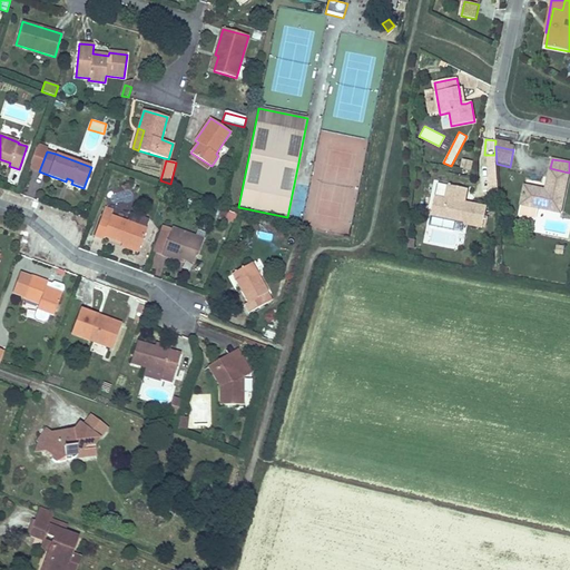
[(471,161),(463,160),(462,168),(470,169),(471,161)]
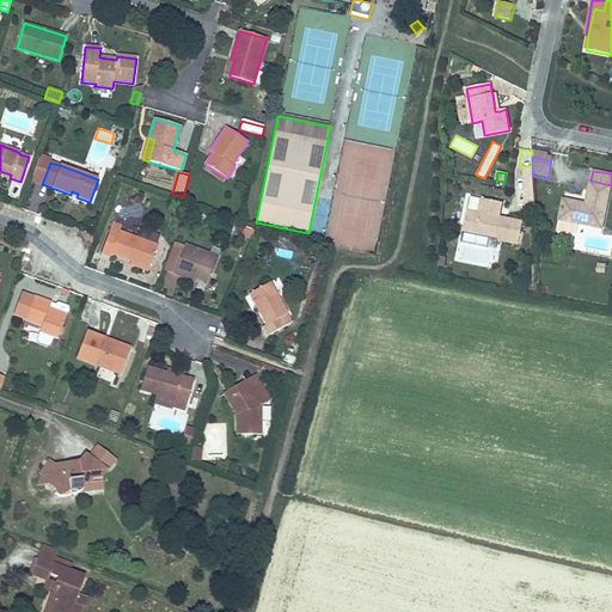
[(603,228),(611,185),(591,181),(586,204),(563,200),(560,220),(557,232),(575,236),(577,224),(603,228)]
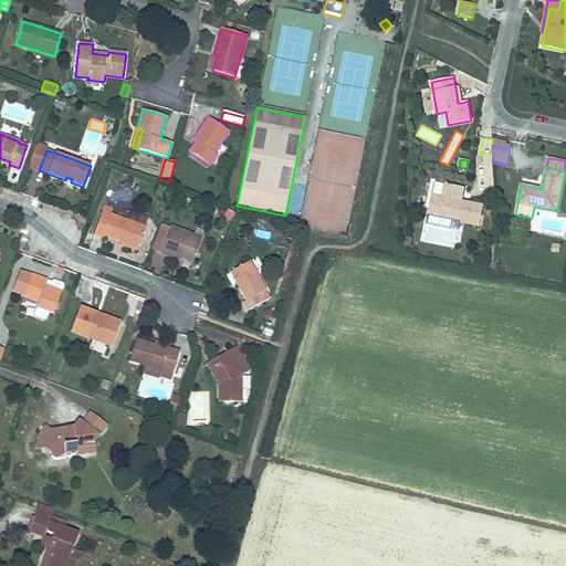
[(169,182),(159,179),(157,186),(167,189),(169,182)]
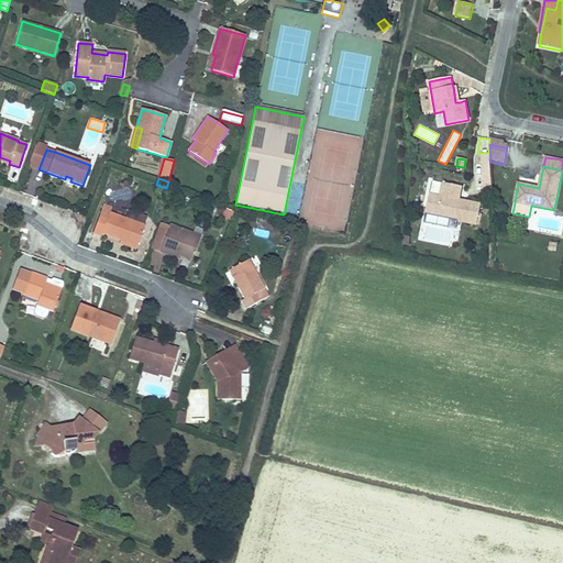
[(492,189),(492,178),(483,179),(484,189),(492,189)]
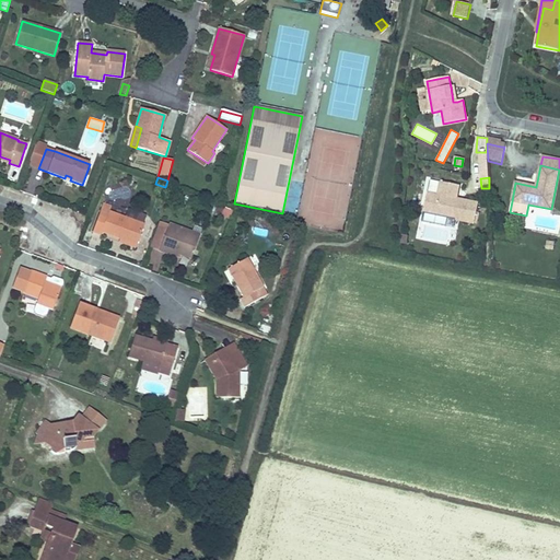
[(457,199),(453,198),(454,195),(457,196),(459,186),(441,183),(439,196),(428,193),(423,211),(456,218),(456,220),(475,224),(479,203),(457,199)]
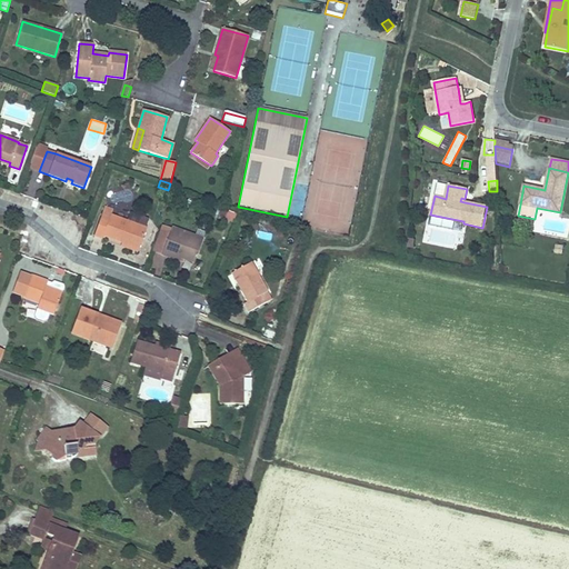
[(122,242),(139,249),(147,228),(111,216),(113,210),(105,207),(95,236),(102,239),(103,236),(122,242)]
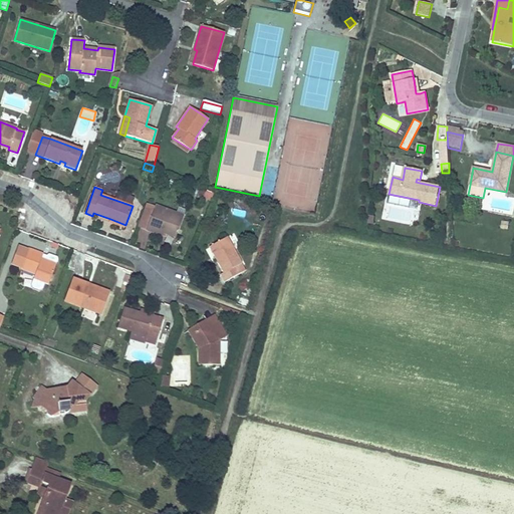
[(204,198),(210,201),(213,194),(207,192),(206,192),(199,189),(197,195),(204,198)]
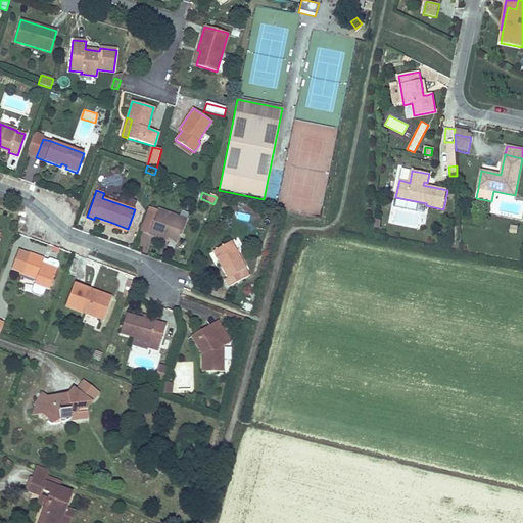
[(157,208),(148,234),(165,240),(167,237),(179,242),(187,220),(179,217),(157,208)]
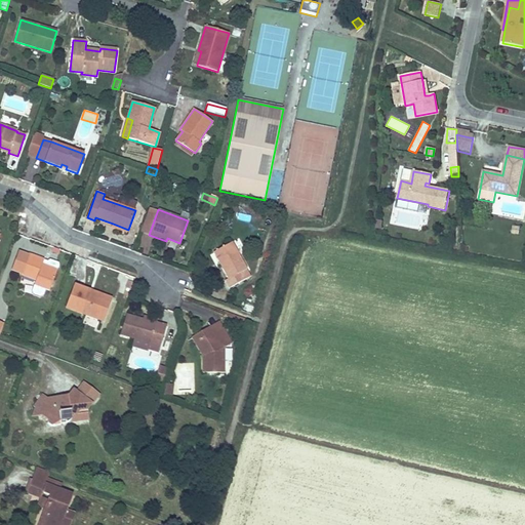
[(182,211),(179,217),(188,220),(190,214),(182,211)]
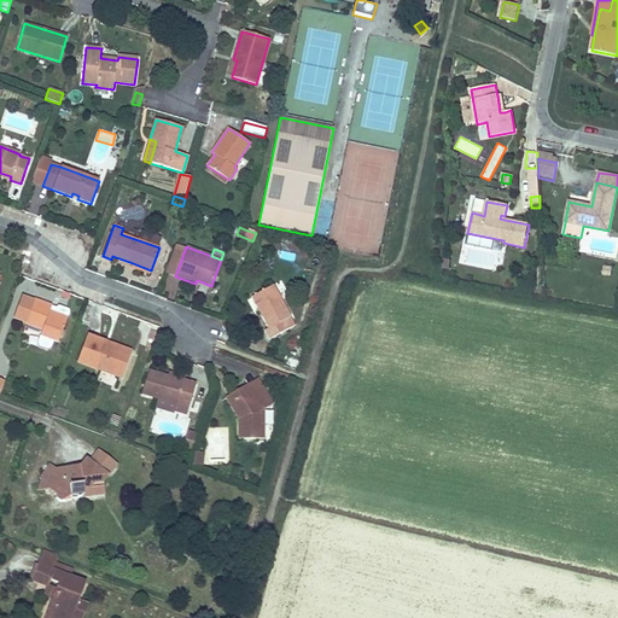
[(610,275),(612,261),(605,261),(602,274),(610,275)]
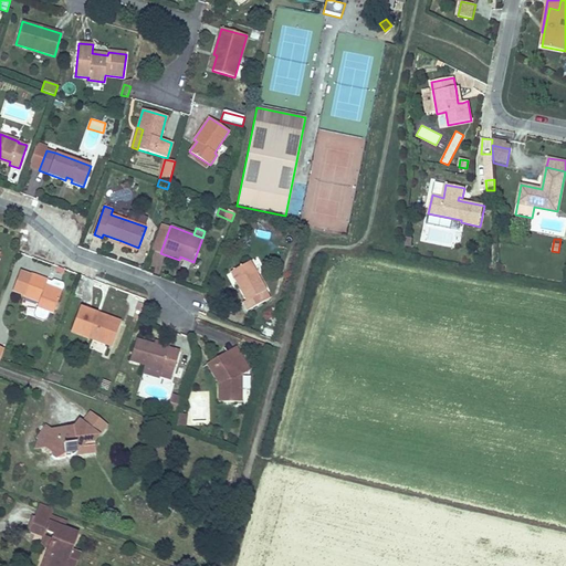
[(138,248),(122,241),(121,244),(137,251),(138,248)]
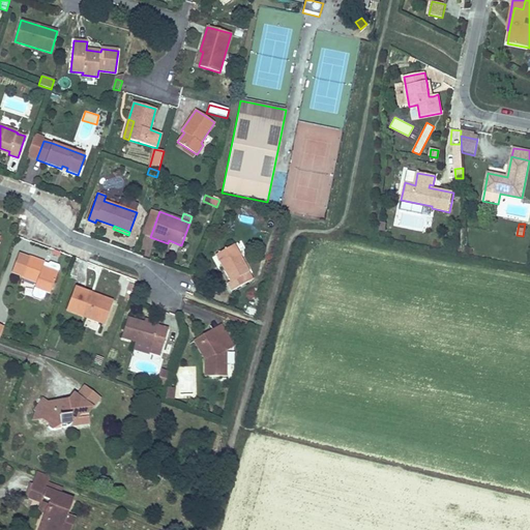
[(231,291),(252,280),(247,272),(249,272),(234,244),(222,251),(215,255),(230,282),(227,284),(231,291)]
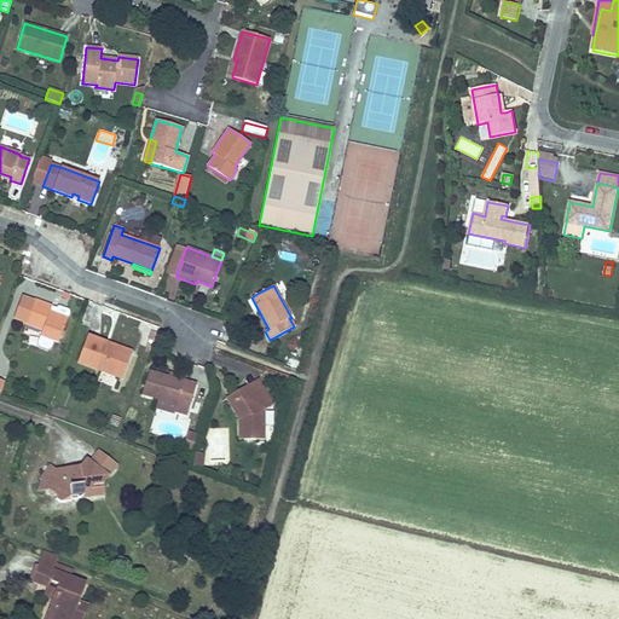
[(24,296),(19,311),(28,314),(34,300),(24,296)]
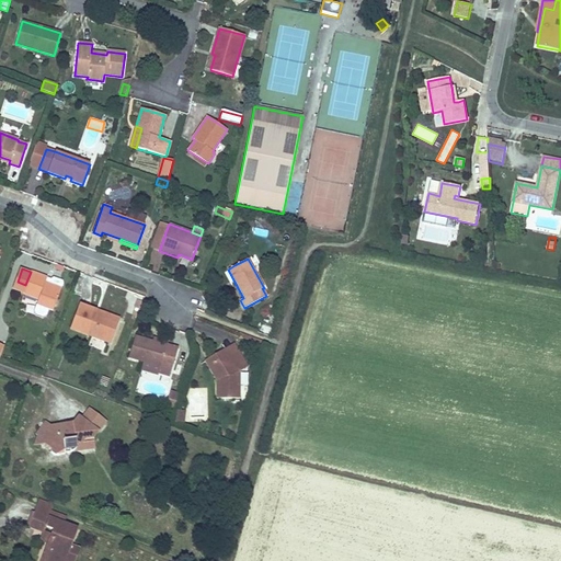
[(31,272),(25,285),(22,294),(38,299),(34,311),(35,316),(43,318),(46,316),(48,309),(53,310),(63,284),(63,281),(54,277),(50,279),(31,272)]
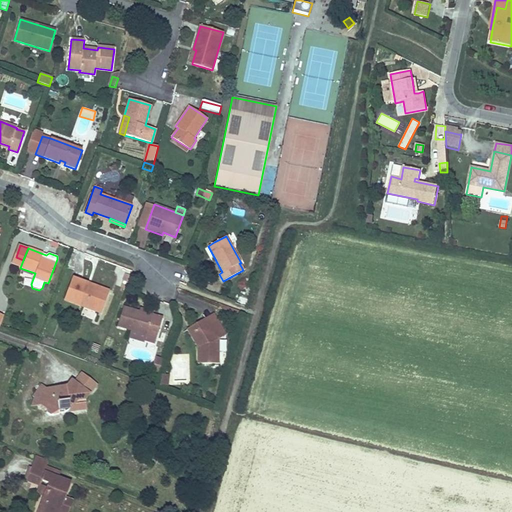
[(64,300),(101,313),(107,296),(86,288),(88,283),(72,278),(64,300)]
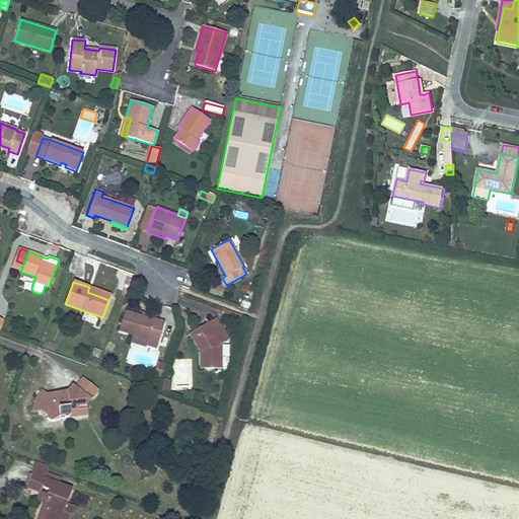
[(89,287),(87,292),(108,300),(110,295),(89,287)]
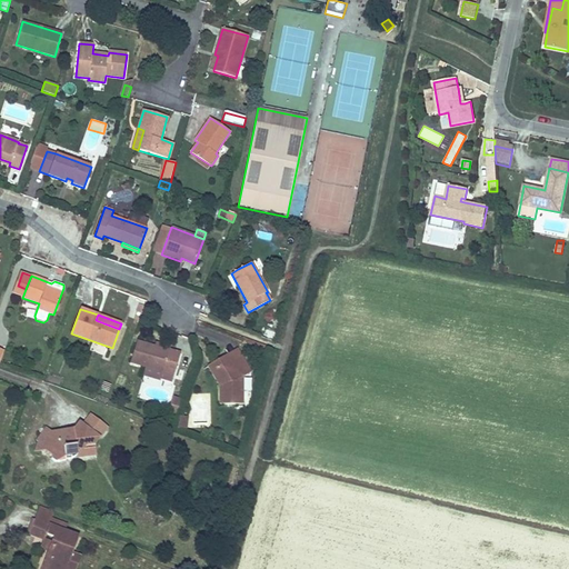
[(130,362),(147,367),(162,372),(161,378),(172,381),(180,353),(169,350),(155,346),(137,341),(130,362)]
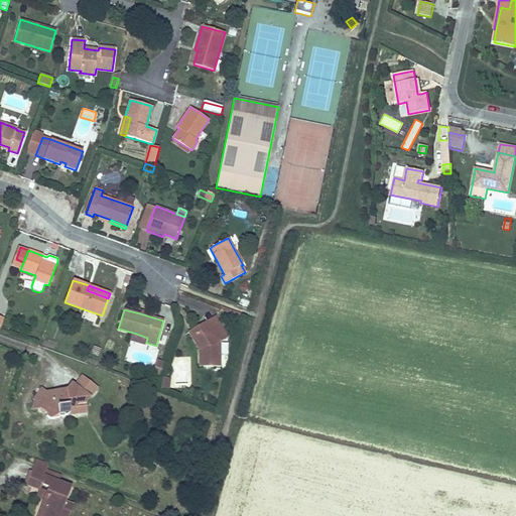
[(211,327),(218,321),(216,316),(189,333),(200,350),(202,350),(202,346),(195,334),(210,325),(211,327)]
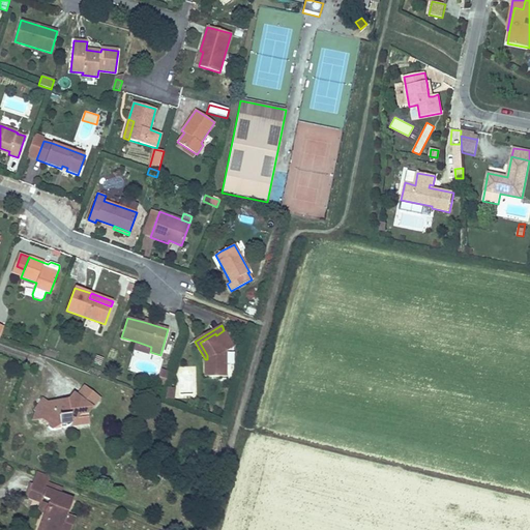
[(205,377),(226,377),(226,351),(234,347),(224,330),(216,335),(215,333),(200,343),(207,355),(207,359),(205,359),(205,377)]
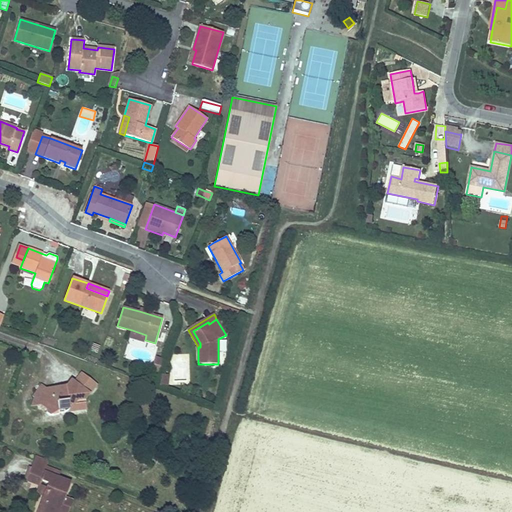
[(146,335),(132,330),(130,337),(144,342),(145,340),(146,335)]
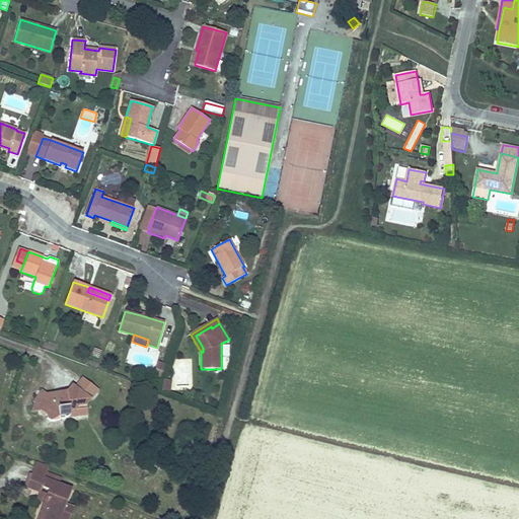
[(83,378),(75,388),(90,399),(97,389),(83,378)]
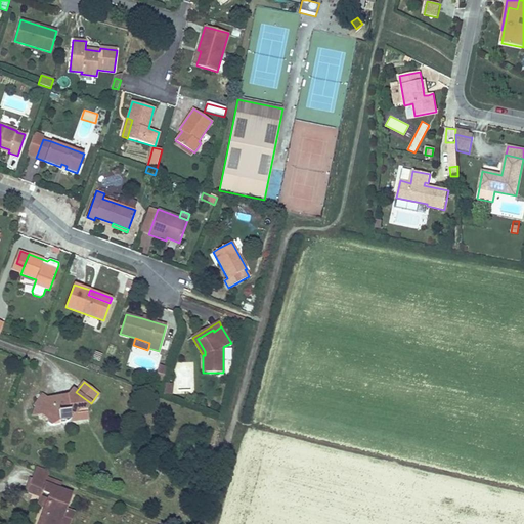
[(60,424),(88,420),(87,408),(91,403),(76,392),(73,390),(69,395),(61,396),(61,401),(52,403),(46,398),(39,399),(34,406),(35,407),(33,415),(40,415),(41,412),(47,417),(48,423),(49,424),(50,425),(51,425),(52,425),(60,424)]
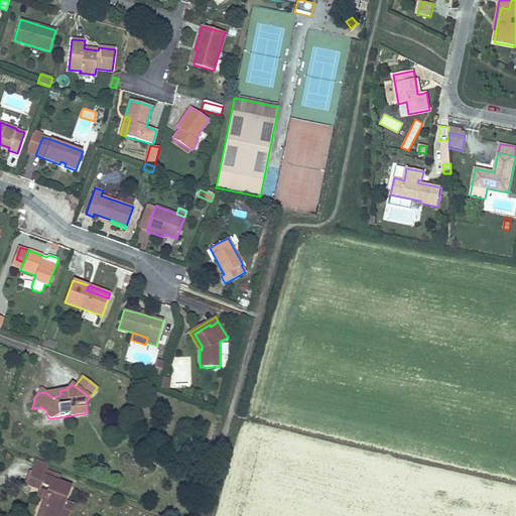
[(47,487),(41,484),(44,476),(48,465),(35,460),(31,472),(29,471),(25,482),(26,482),(25,484),(39,489),(36,498),(42,500),(45,494),(48,495),(49,493),(45,492),(47,487)]
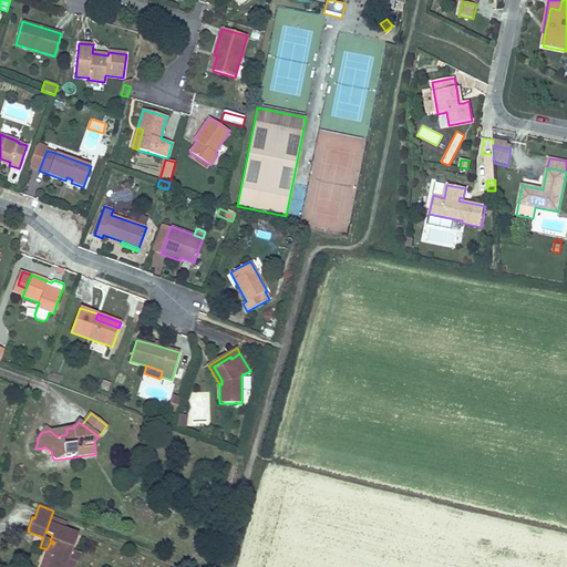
[(61,566),(62,565),(66,566),(72,550),(78,535),(49,523),(45,532),(52,535),(50,540),(54,542),(53,544),(50,543),(47,549),(40,566),(61,566)]
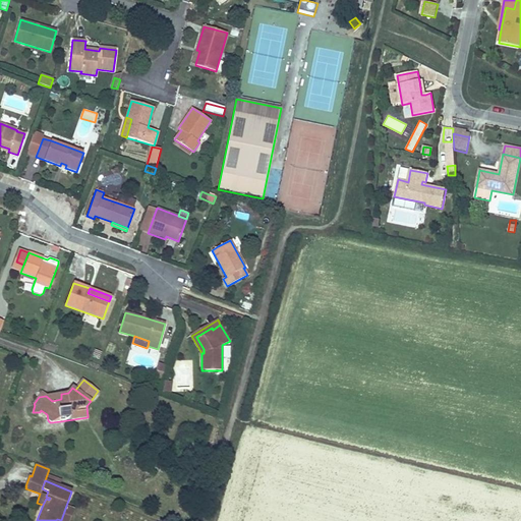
[(61,520),(57,519),(56,520),(68,520),(74,509),(66,506),(61,520)]
